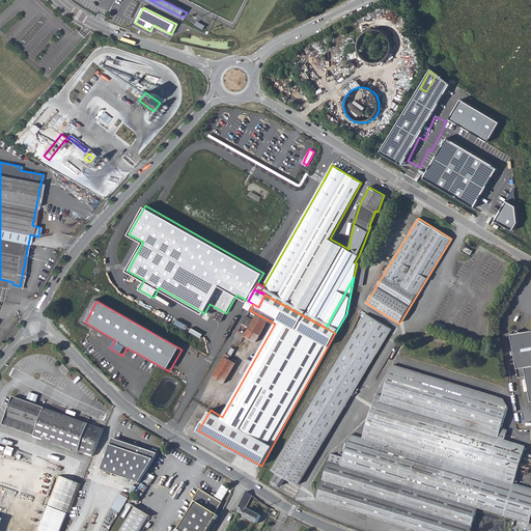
[(250,310),(253,304),(248,301),(244,307),(250,310)]
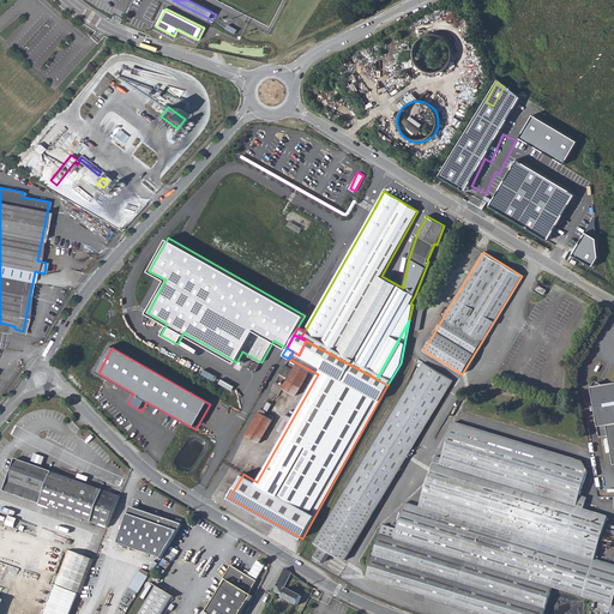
[(314,542),(320,546),(329,551),(344,560),(452,380),(423,362),(314,542)]
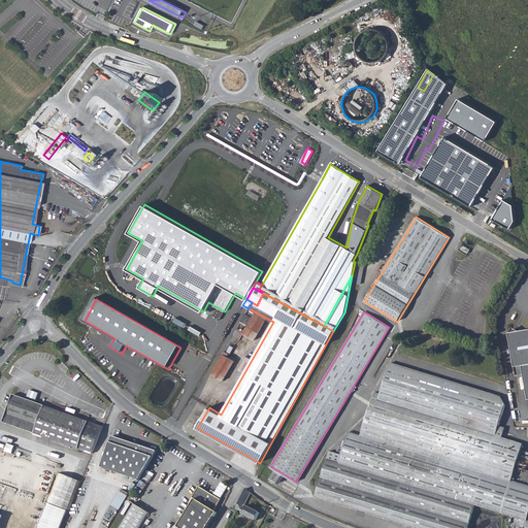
[(240,323),(246,327),(252,317),(245,314),(240,323)]
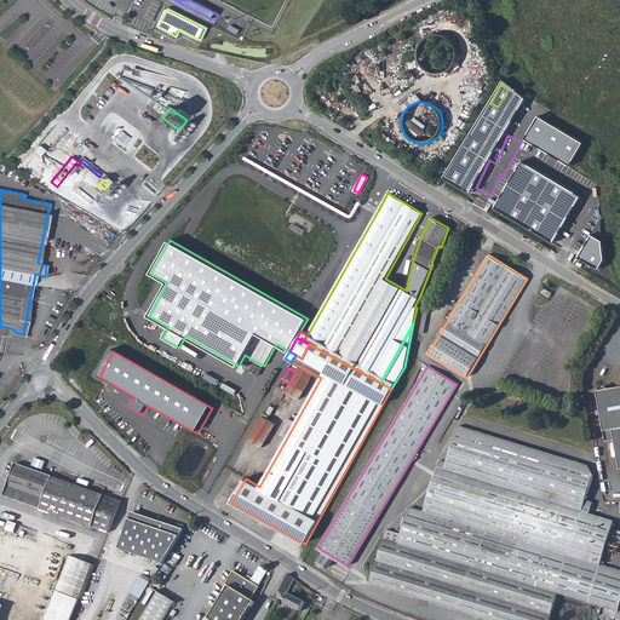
[(298,368),(296,372),(290,384),(285,392),(298,400),(311,375),(298,368)]
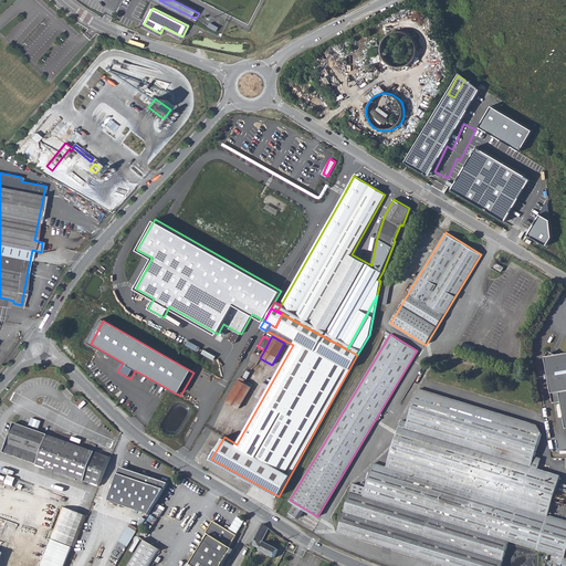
[(548,350),(545,357),(551,394),(559,392),(561,401),(565,429),(565,428),(565,352),(553,355),(548,350)]
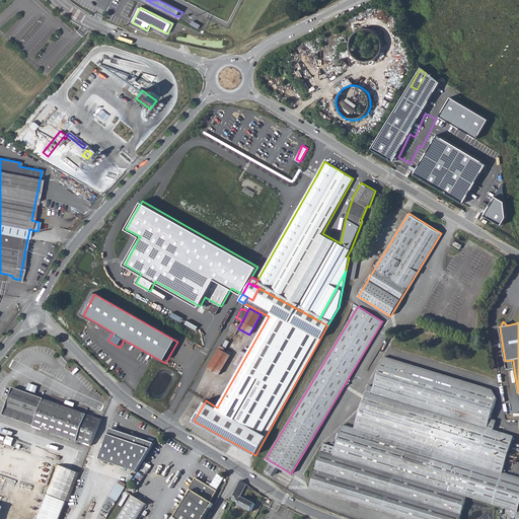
[(220,346),(208,367),(219,374),(230,355),(224,351),(225,348),(220,346)]
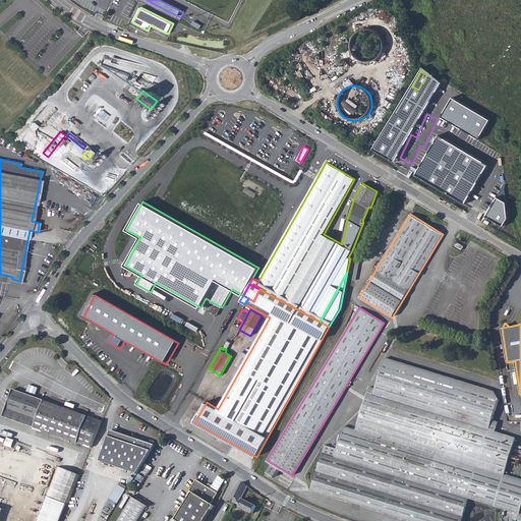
[(242,366),(248,354),(243,351),(237,364),(242,366)]
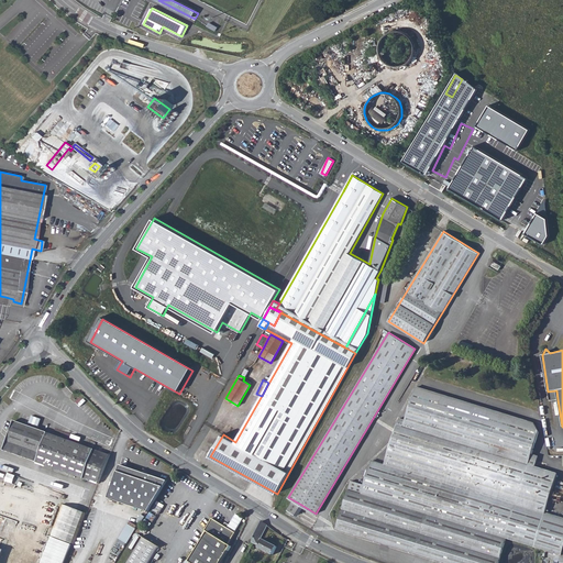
[(558,474),(536,467),(539,456),(532,454),(538,432),(533,423),(416,387),(405,420),(398,418),(385,465),(372,461),(364,485),(351,482),(337,529),(445,562),(498,562),(506,539),(561,555),(562,549),(562,518),(545,514),(558,474)]
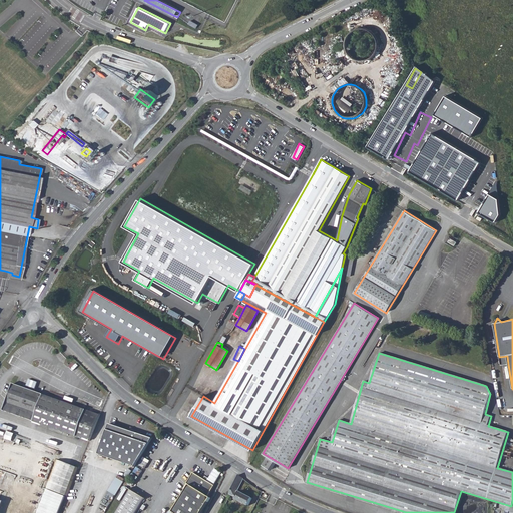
[(507,356),(499,357),(501,365),(508,364),(507,356)]
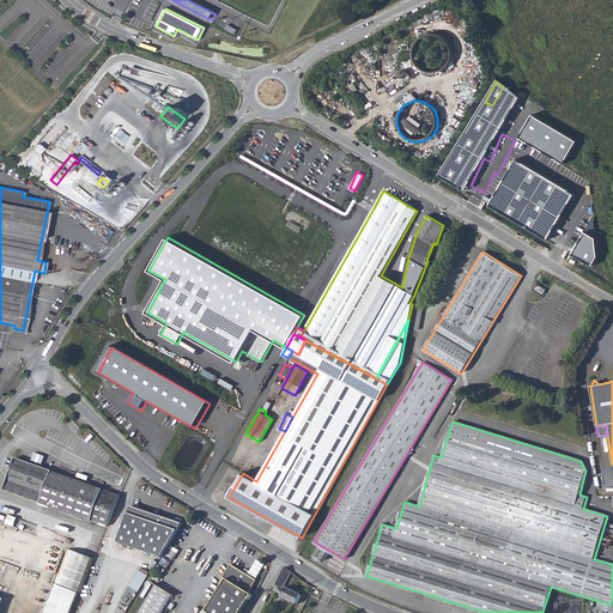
[(4,490),(108,527),(120,496),(14,459),(4,490)]
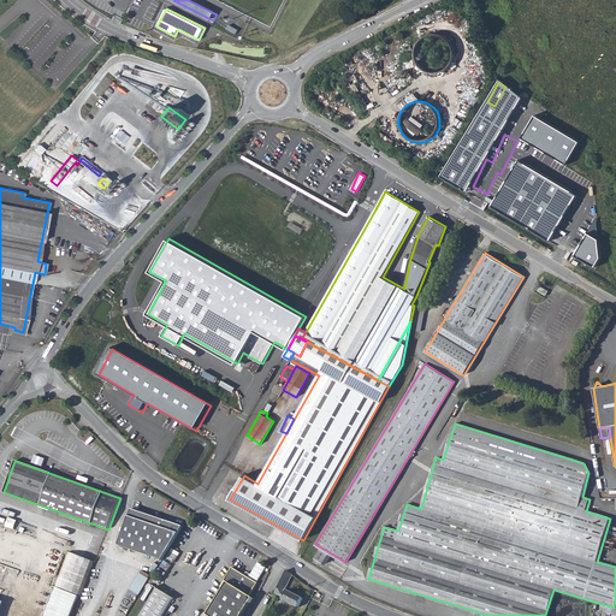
[(118,545),(160,562),(182,528),(160,520),(161,519),(157,516),(155,519),(131,509),(118,545)]
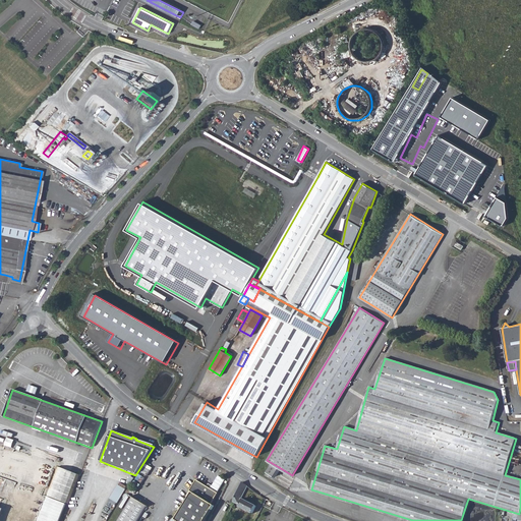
[(5,445),(12,447),(15,440),(8,438),(5,445)]
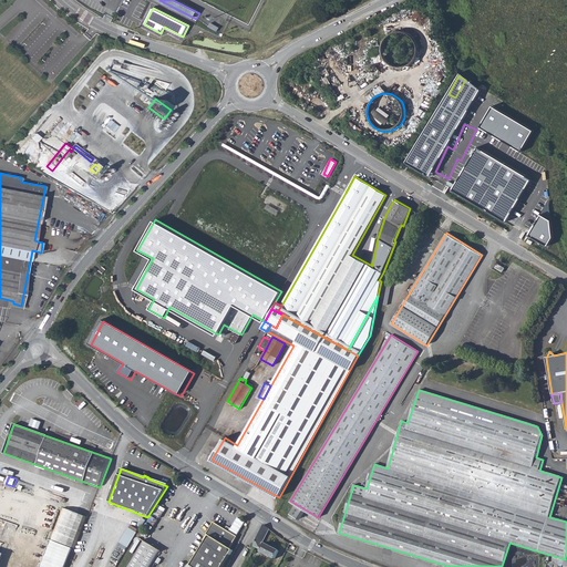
[(289,513),(298,517),(303,508),(296,504),(289,513)]
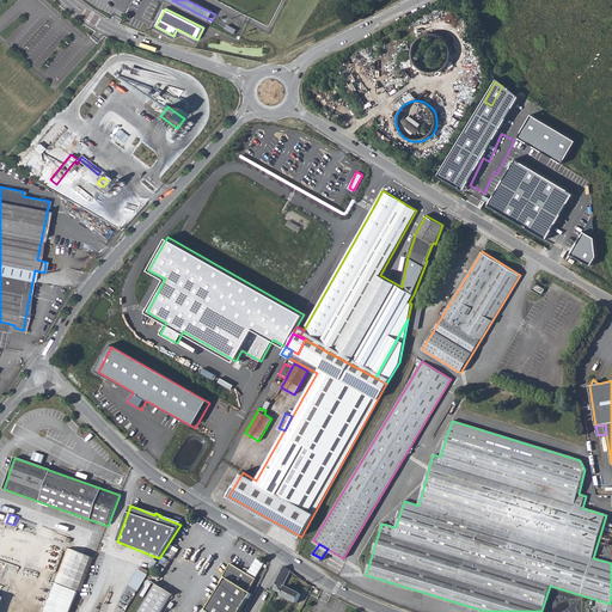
[(91,560),(67,550),(54,583),(56,585),(79,593),(91,560)]
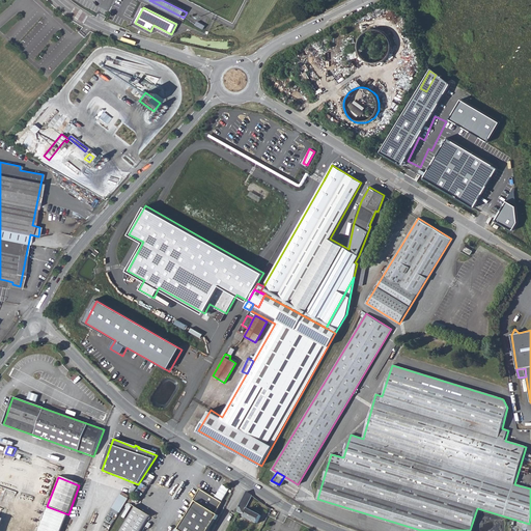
[(211,496),(200,490),(193,501),(196,502),(178,530),(179,530),(208,530),(219,515),(216,514),(222,503),(215,498),(211,496)]
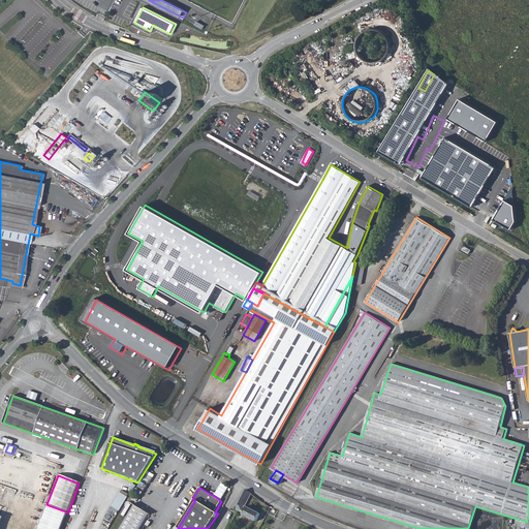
[(121,490),(111,508),(118,512),(128,495),(121,490)]
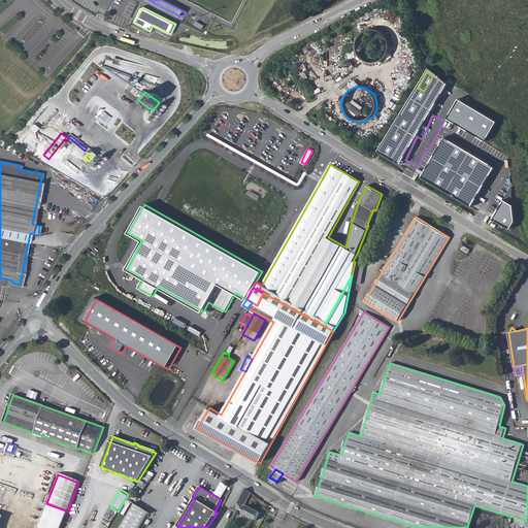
[(242,514),(256,520),(260,513),(245,505),(245,506),(244,505),(251,492),(245,489),(236,508),(235,507),(234,510),(235,512),(236,512),(238,509),(242,512),(242,514)]
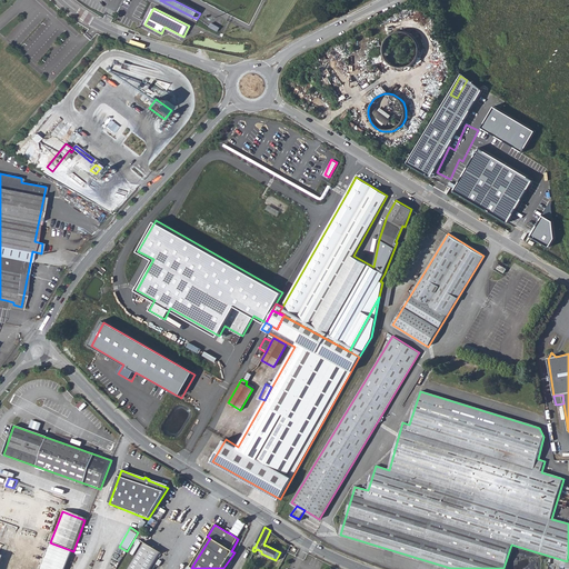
[(127,568),(150,568),(160,553),(143,542),(129,565),(127,568)]
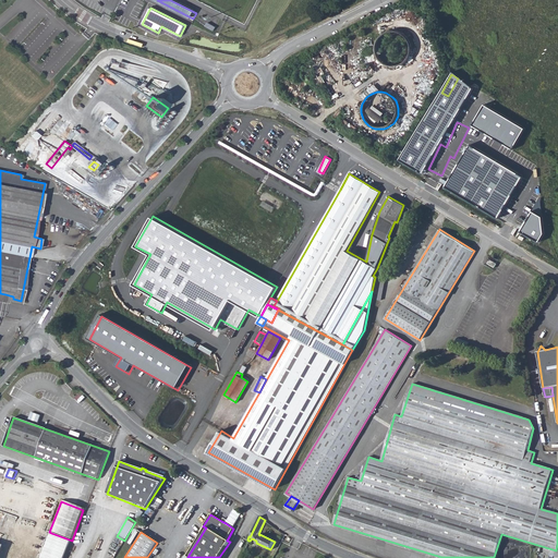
[(64,557),(72,541),(51,533),(41,557),(64,557)]
